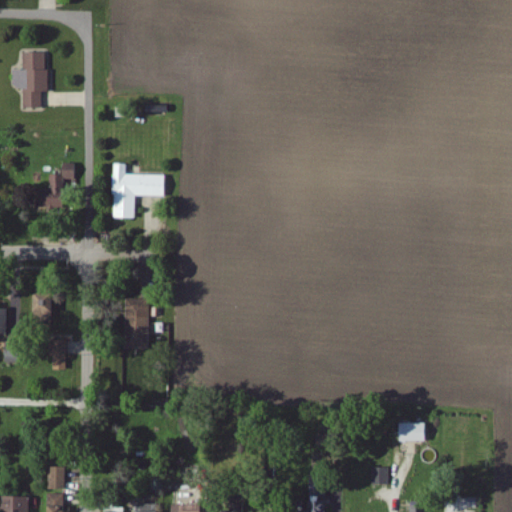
[(25,109),(46,109),(46,93),(52,93),(52,54),(26,54),(25,71),(18,71),(18,90),(26,90),(25,109)]
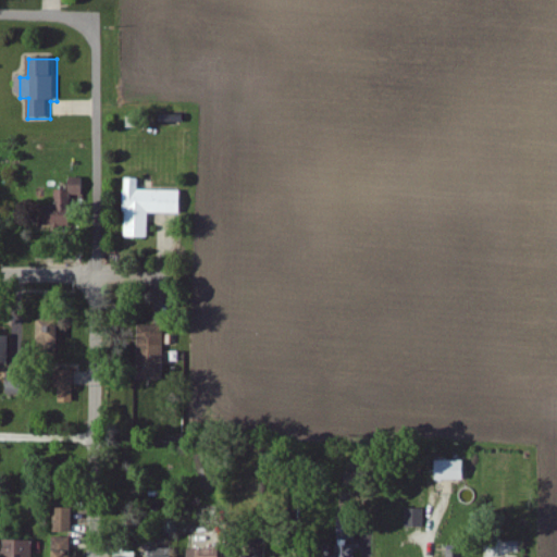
[(57,208),(74,208),(74,196),(86,197),(87,180),(71,178),(70,190),(58,190),(57,208)]
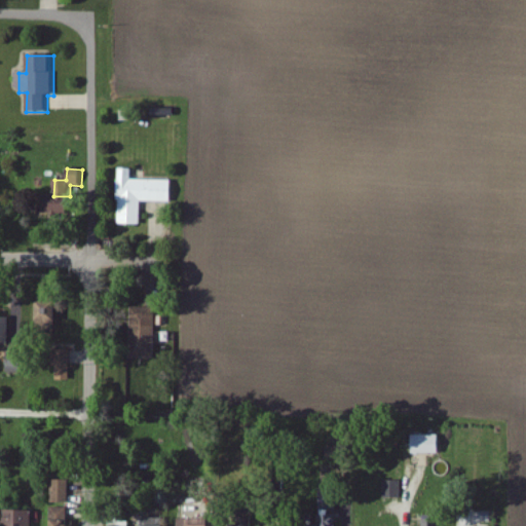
[(129,180),(129,168),(115,168),(114,224),(139,225),(139,201),(170,202),(170,181),(129,180)]
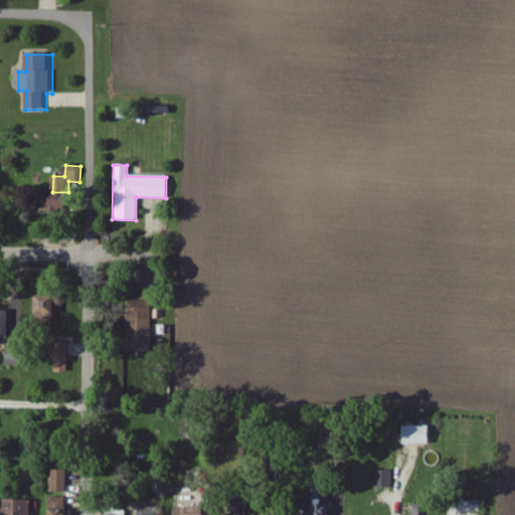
[(69,211),(67,197),(47,200),(48,214),(69,211)]
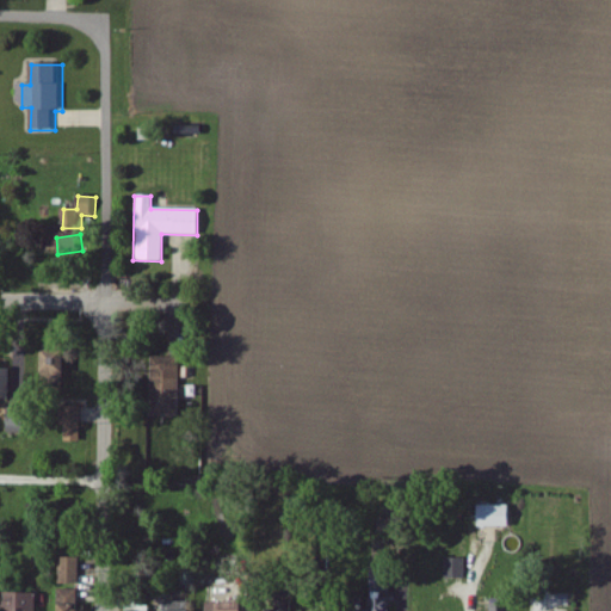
[(36,382),(59,382),(59,350),(36,350),(36,382)]
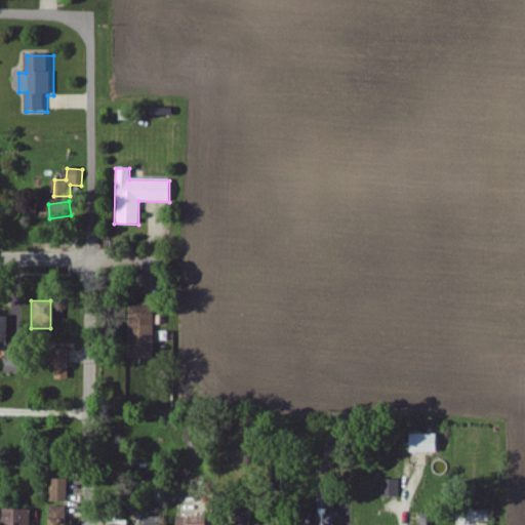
[(127,357),(151,357),(152,307),(127,307),(127,357)]
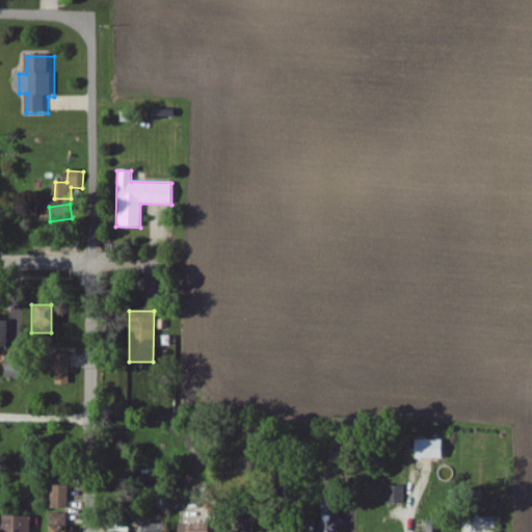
[(54,384),(68,384),(69,354),(51,354),(50,371),(54,371),(54,384)]
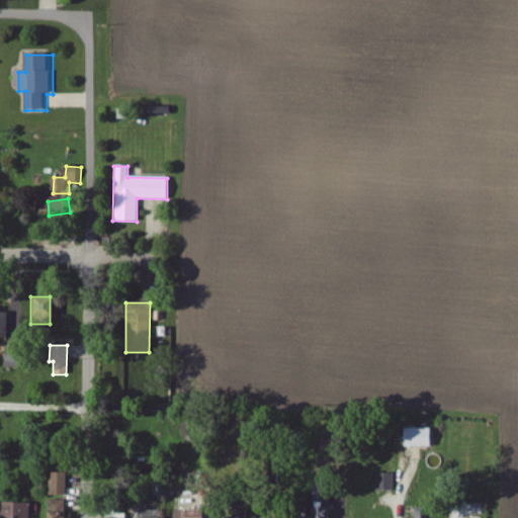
[(401,429),(402,447),(431,446),(431,428),(401,429)]
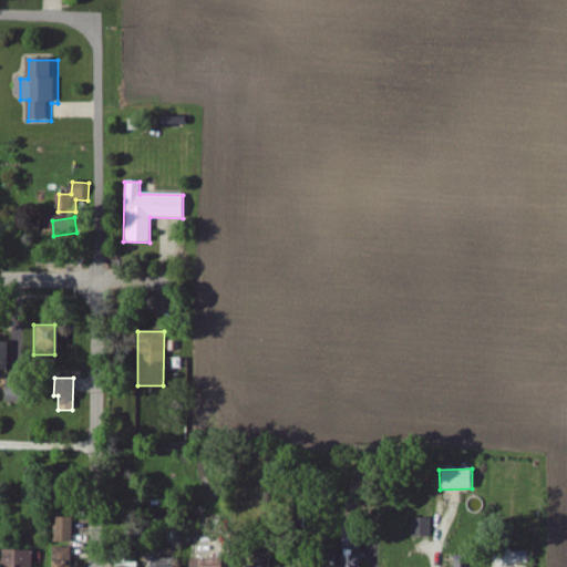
[(71,518),(53,517),(52,542),(70,543),(71,518)]
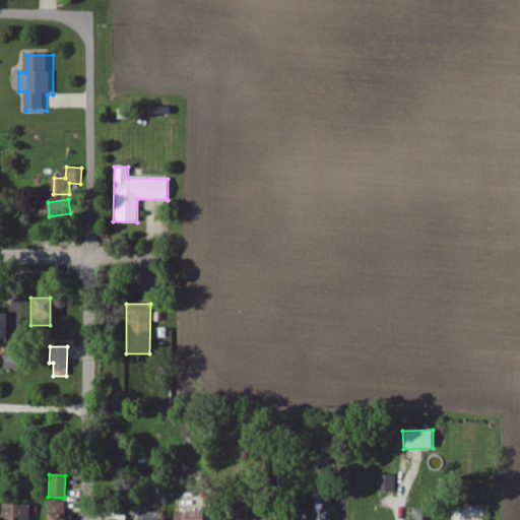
[(394,494),(394,476),(377,475),(377,493),(394,494)]
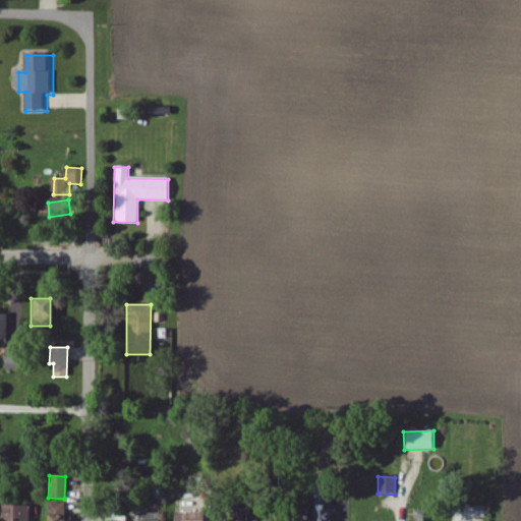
[(44,520),(62,520),(63,504),(45,503),(44,520)]
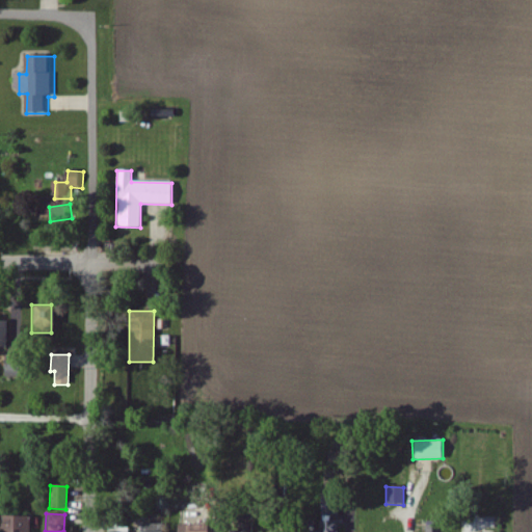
[(0,531),(28,531),(29,516),(0,515),(0,531)]
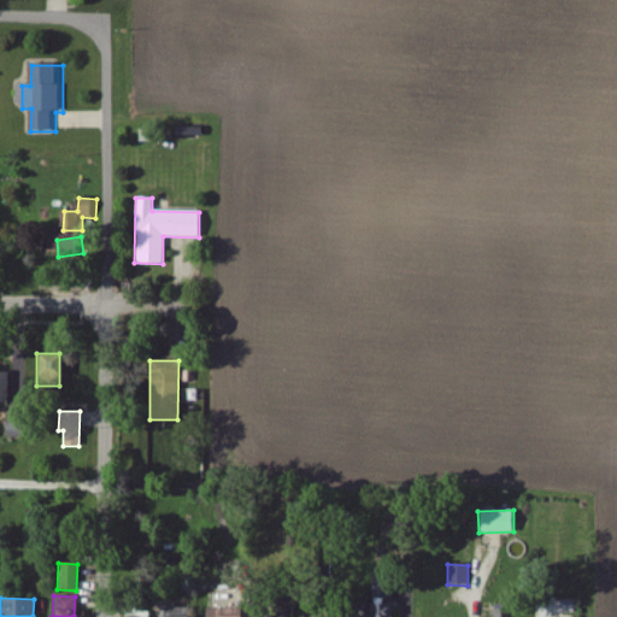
[(338,616),(389,616),(391,604),(371,604),(371,615),(364,616),(364,609),(354,609),(354,615),(338,615),(338,616)]
